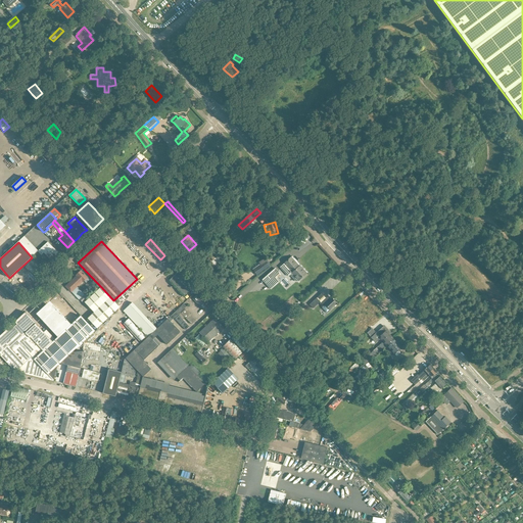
[(51,260),(51,262),(59,254),(55,250),(54,250),(52,248),(53,247),(47,242),(38,251),(41,254),(45,251),(47,253),(46,254),(51,259),(51,260)]
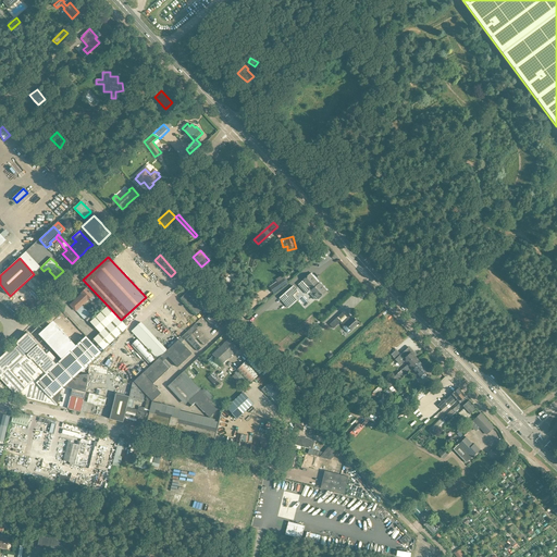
[(304,281),(298,284),(305,292),(309,287),(312,291),(316,294),(314,295),(318,299),(319,298),(319,299),(320,299),(322,297),(322,296),(322,295),(326,292),(323,287),(322,287),(320,285),(321,285),(320,283),(319,284),(310,274),(304,281)]
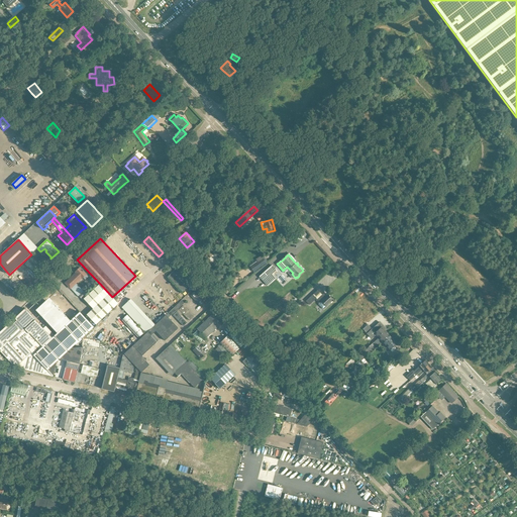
[(25,264),(35,275),(43,267),(33,255),(25,264)]
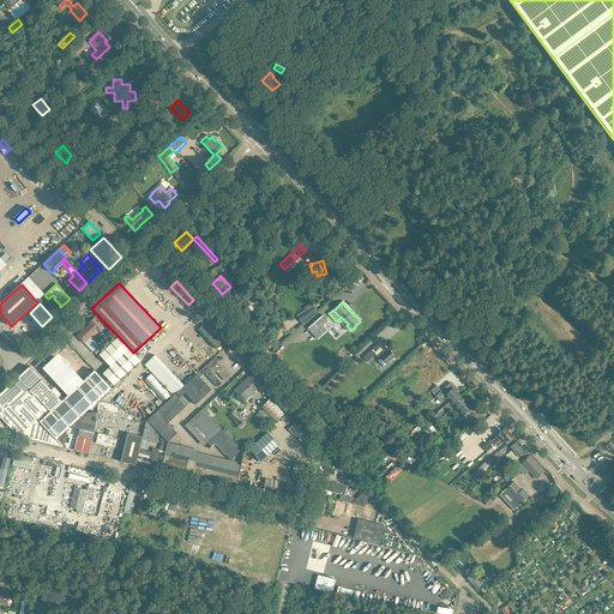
[(306,309),(296,315),(302,324),(318,313),(317,311),(318,311),(314,305),(313,306),(311,304),(305,307),(306,309)]
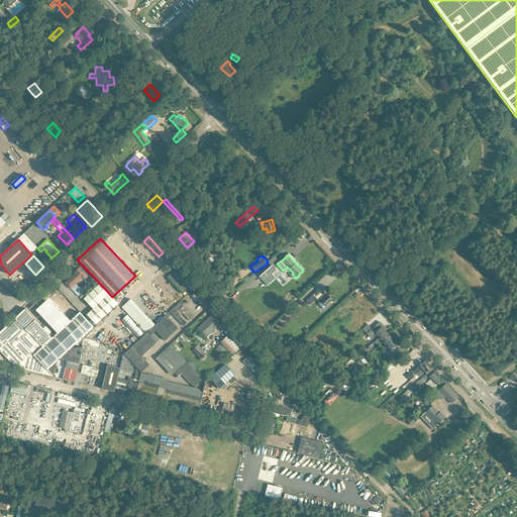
[(273,266),(260,277),(269,286),(276,279),(274,276),(278,272),(273,266)]
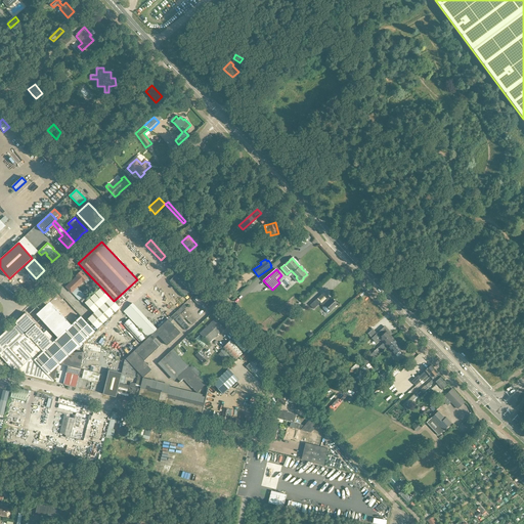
[(195,286),(181,270),(177,274),(176,273),(173,276),(174,277),(171,280),(185,296),(195,286)]
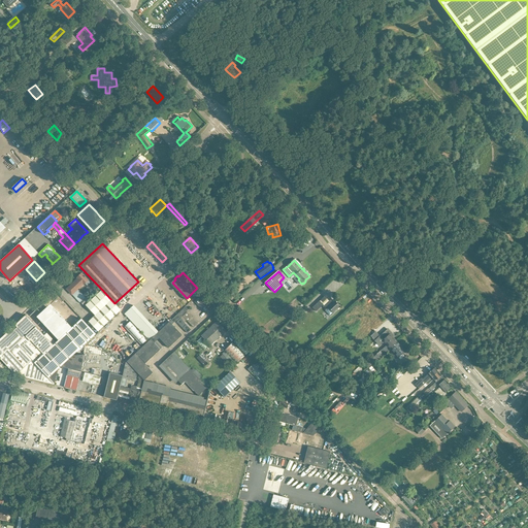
[(81,273),(78,276),(77,277),(77,278),(66,289),(71,294),(76,289),(77,290),(83,285),(84,285),(85,283),(87,286),(91,283),(81,273)]
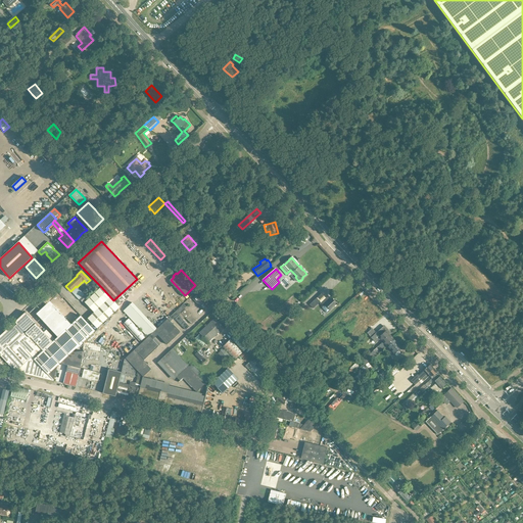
[(30,272),(28,274),(34,282),(37,280),(30,272)]
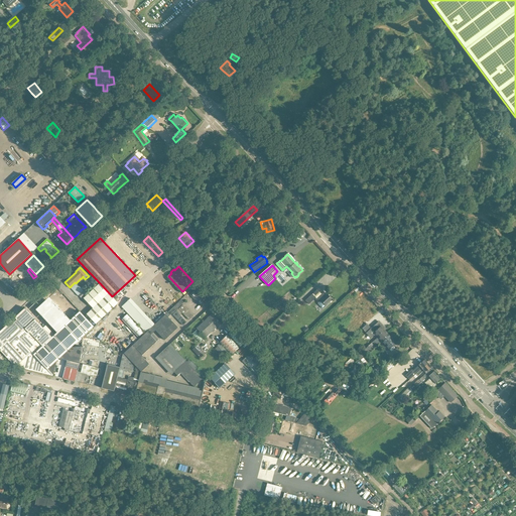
[(100,283),(84,297),(93,307),(87,313),(96,324),(118,303),(112,296),(100,283)]
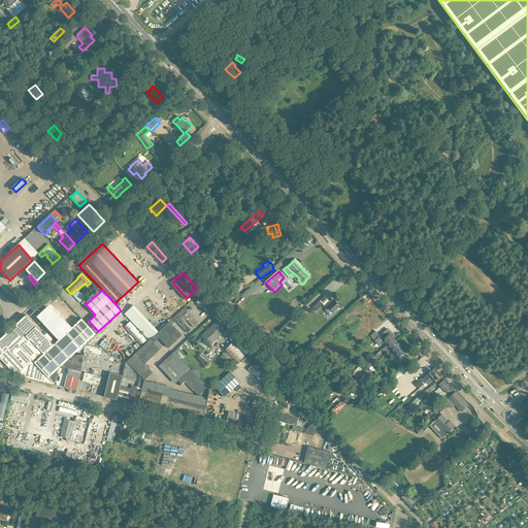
[(205,299),(202,295),(195,301),(205,312),(211,307),(204,300),(205,299)]
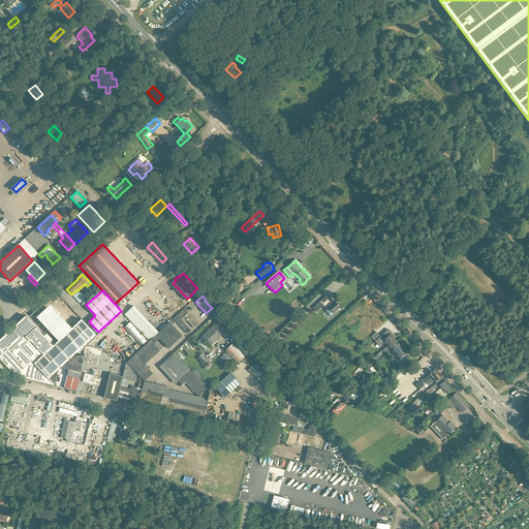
[(334,302),(332,302),(331,301),(330,301),(325,297),(320,302),(323,306),(323,307),(327,311),(325,311),(331,316),(341,307),(335,301),(334,302)]
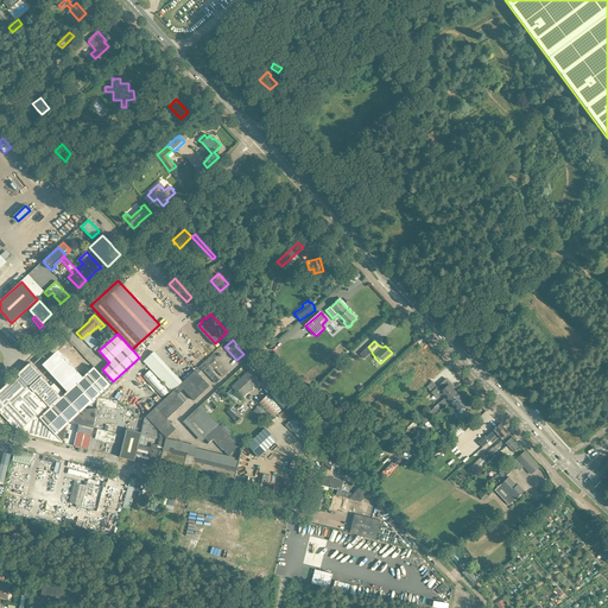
[(372,352),(368,347),(360,354),(363,359),(372,352)]
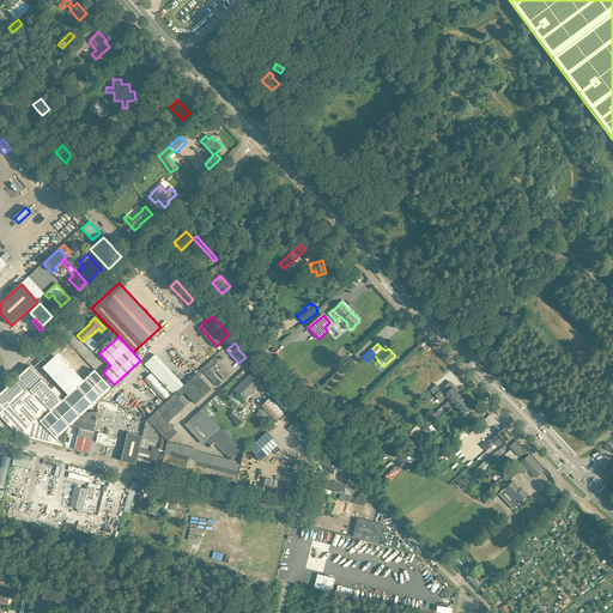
[(183,386),(181,388),(184,393),(195,404),(212,389),(200,376),(205,372),(218,387),(222,382),(214,374),(217,371),(224,380),(229,376),(223,370),(224,369),(218,362),(217,360),(218,359),(216,356),(183,386)]
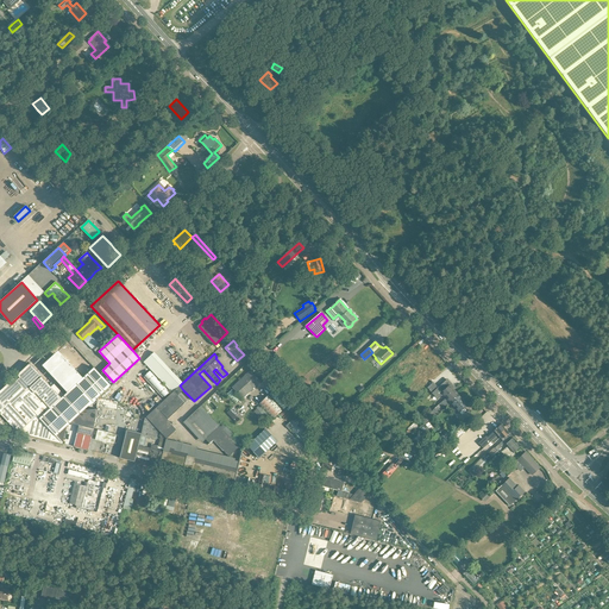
[(0,421),(6,428),(5,429),(24,434),(30,435),(62,444),(67,425),(70,422),(85,409),(89,405),(111,385),(94,368),(64,395),(62,397),(51,387),(30,364),(19,374),(18,375),(20,377),(16,382),(12,380),(8,383),(0,390),(0,421)]
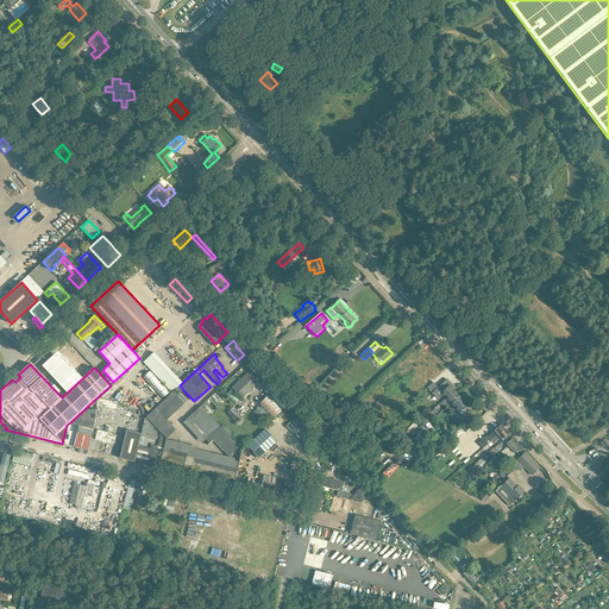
[(243,399),(261,382),(250,370),(232,387),(243,399)]
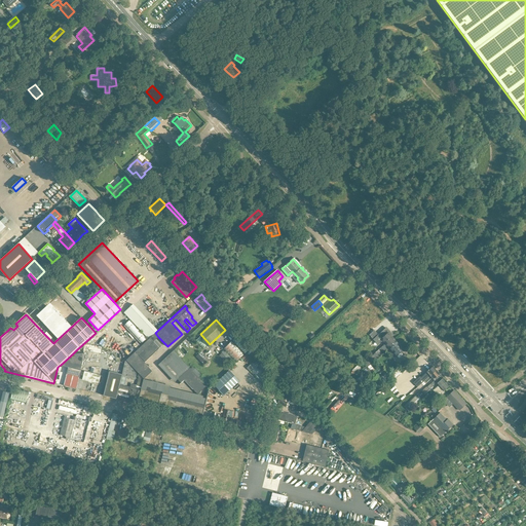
[(129,321),(124,325),(142,343),(147,339),(129,321)]
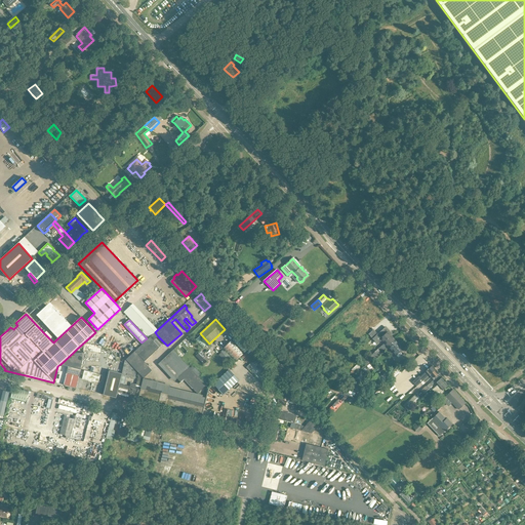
[(385,344),(363,363),(366,366),(387,349),(389,348),(392,344),(395,340),(391,335),(393,334),(386,327),(377,334),(373,329),(368,334),(377,344),(380,340),(385,344)]
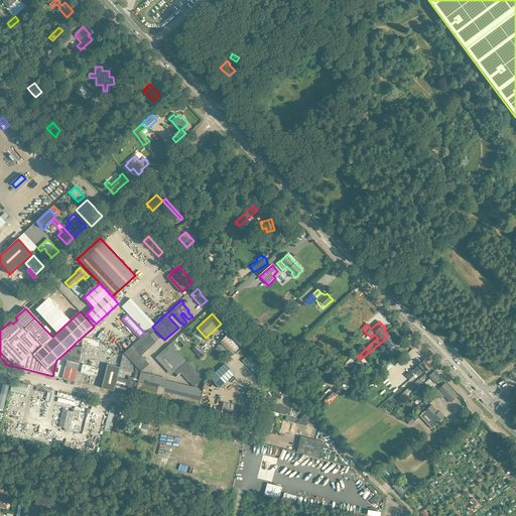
[(45,326),(43,328),(52,337),(54,335),(45,326)]
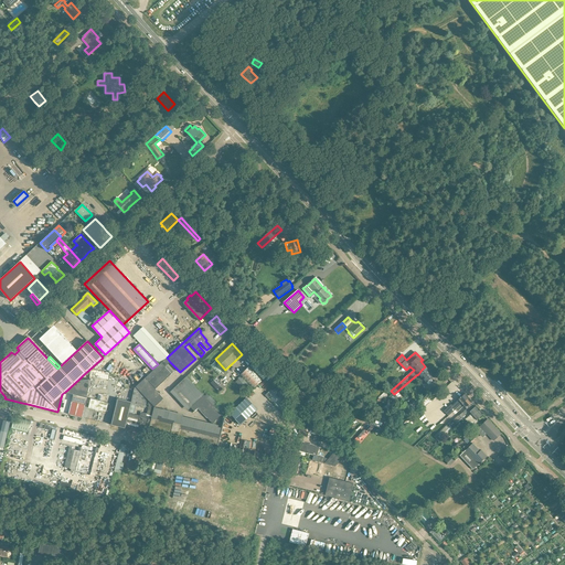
[(263,380),(272,372),(258,358),(249,365),(263,380)]
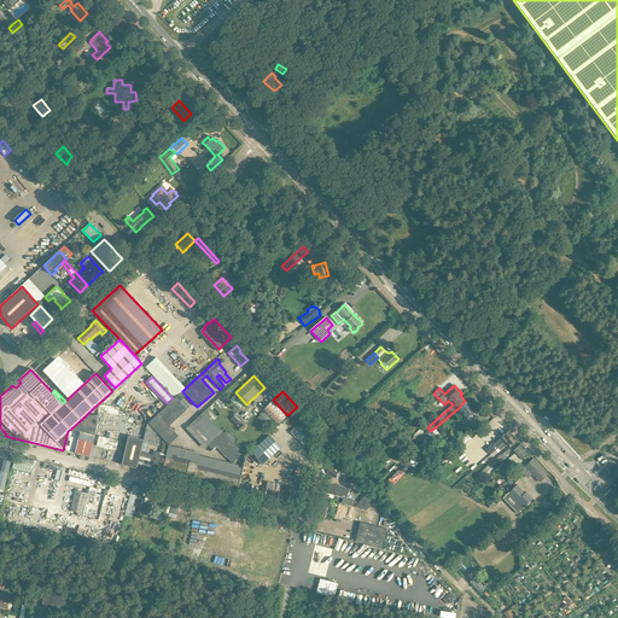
[(245,404),(237,395),(229,401),(239,410),(245,404)]
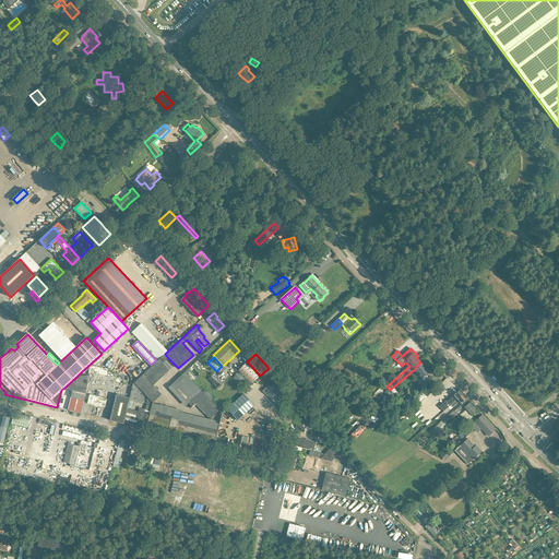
[(146,371),(134,383),(145,395),(149,397),(152,402),(153,403),(162,394),(154,387),(155,385),(154,384),(169,370),(163,363),(164,363),(161,358),(157,360),(146,371)]
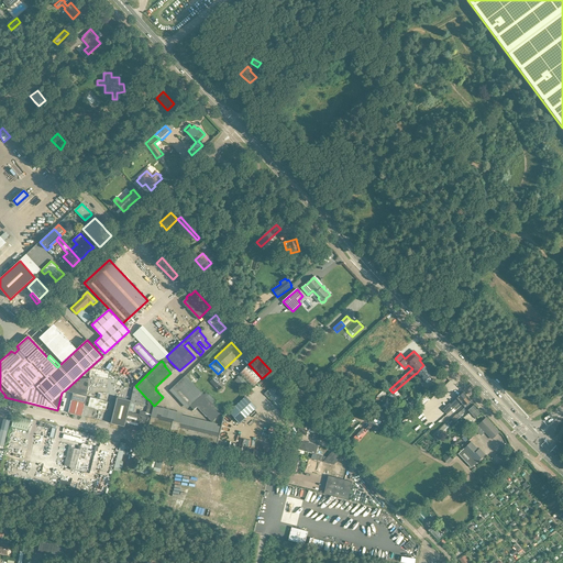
[(261,379),(247,365),(239,374),(252,387),(261,379)]
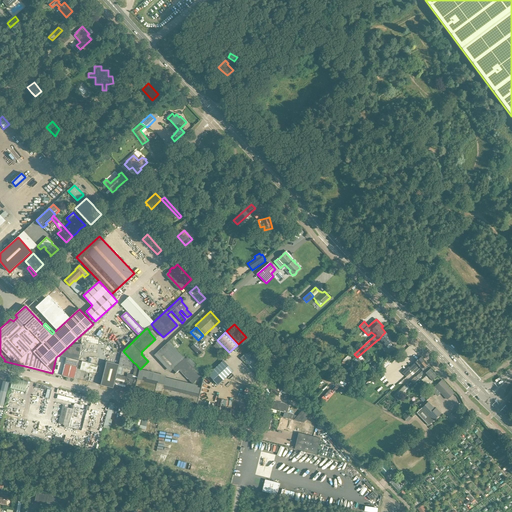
[(382,335),(379,339),(388,348),(391,345),(389,343),(392,340),(385,332),(382,335)]
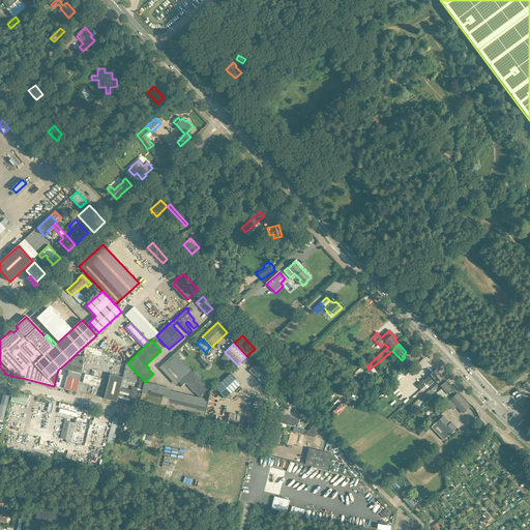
[(163,364),(179,382),(190,371),(175,353),(163,364)]
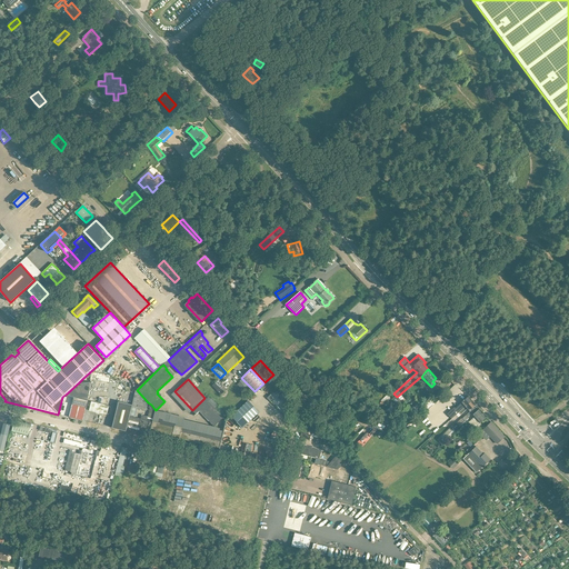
[(240,382),(238,385),(245,392),(250,387),(242,379),(239,381),(240,382)]
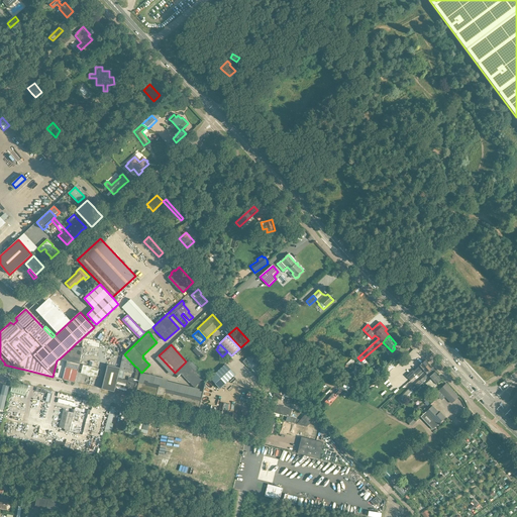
[(204,356),(200,352),(203,350),(198,345),(193,350),(201,358),(204,356)]
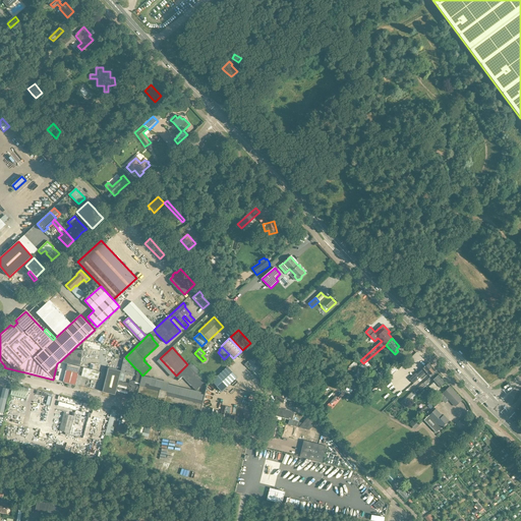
[(72,350),(60,361),(67,363),(63,382),(75,385),(80,366),(79,366),(81,358),(82,350),(72,350)]
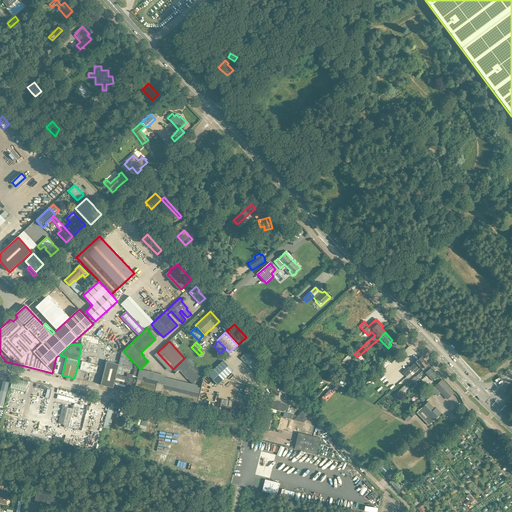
[(256,369),(254,371),(257,374),(258,370),(257,369),(259,367),(262,358),(253,349),(247,354),(256,364),(253,366),(256,369)]
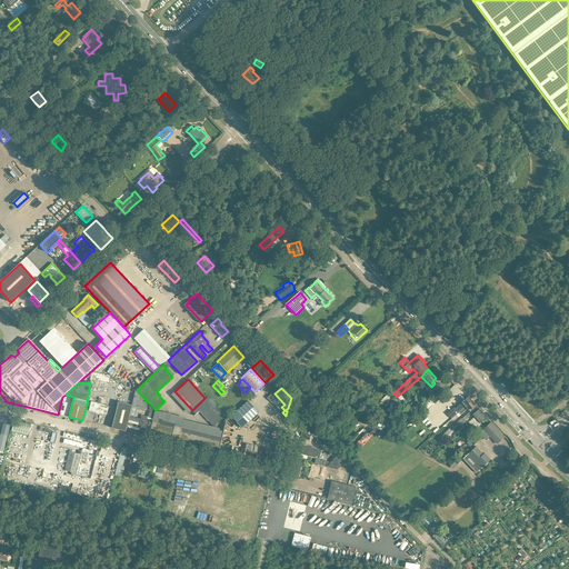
[(451,419),(459,412),(460,410),(471,400),(468,397),(455,408),(455,407),(447,413),(451,419)]
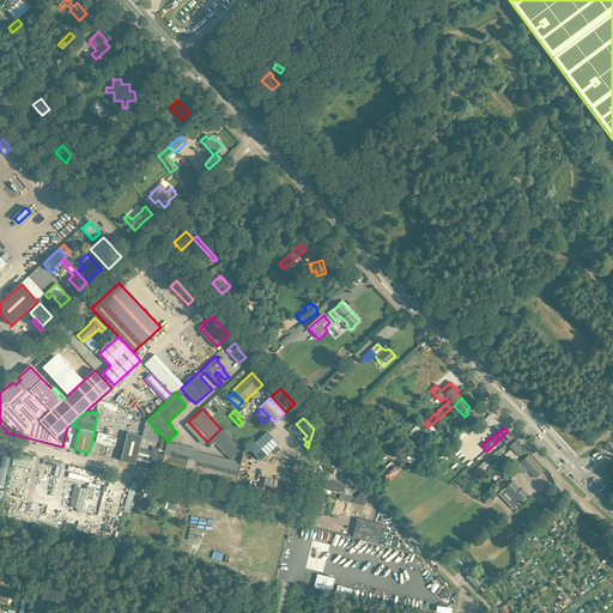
[(224,432),(220,429),(207,442),(211,447),(214,443),(230,460),(241,450),(231,439),(224,432)]
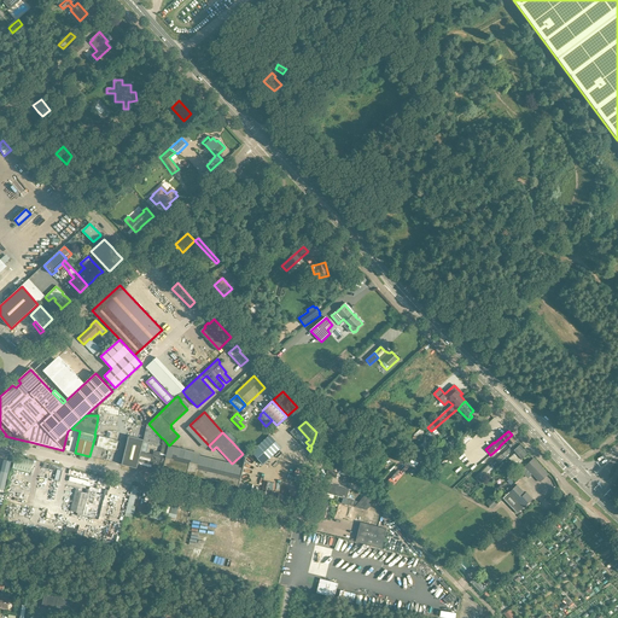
[(229,432),(226,436),(233,443),(237,441),(229,432)]
